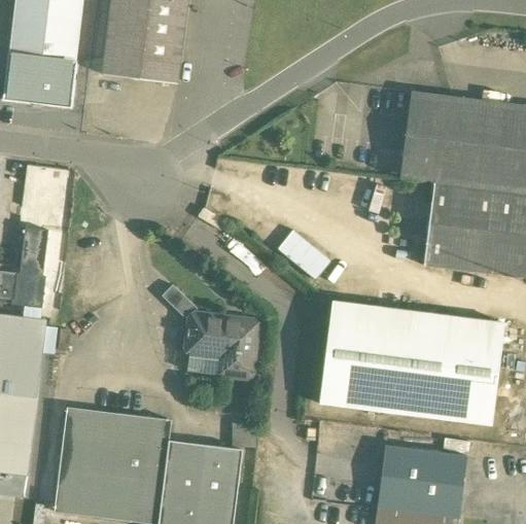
[(14,0),(8,53),(74,60),(81,0),(14,0)]
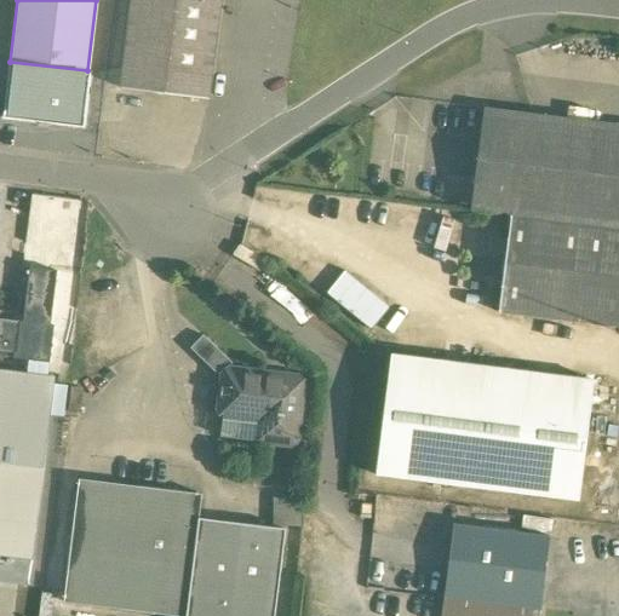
[(130,0),(119,86),(207,97),(219,0),(130,0)]
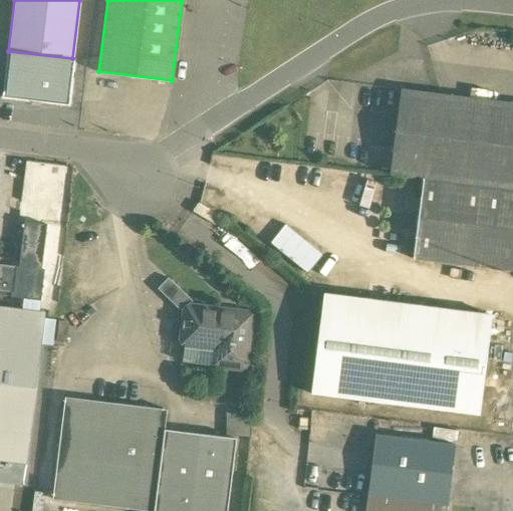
[(8,51),(7,51),(1,95),(68,103),(73,59),(8,51)]
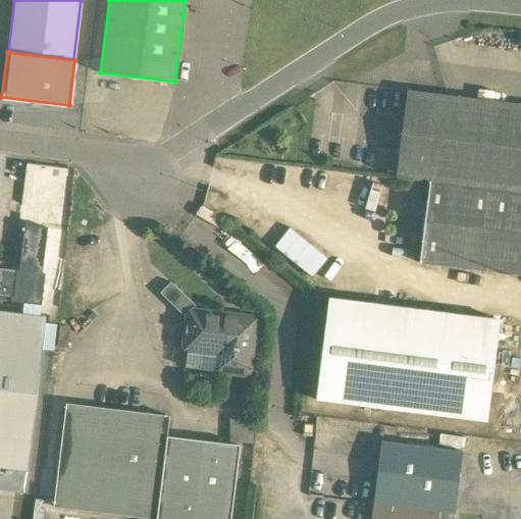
[(520,104),(448,95),(406,90),(396,175),(520,192),(520,104)]
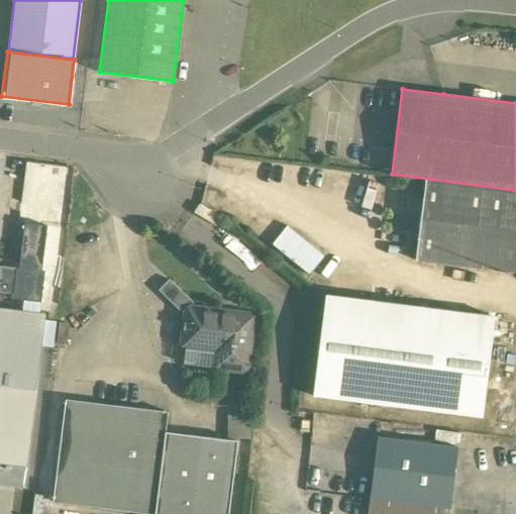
[(515,190),(425,179),(415,259),(515,271),(515,190)]
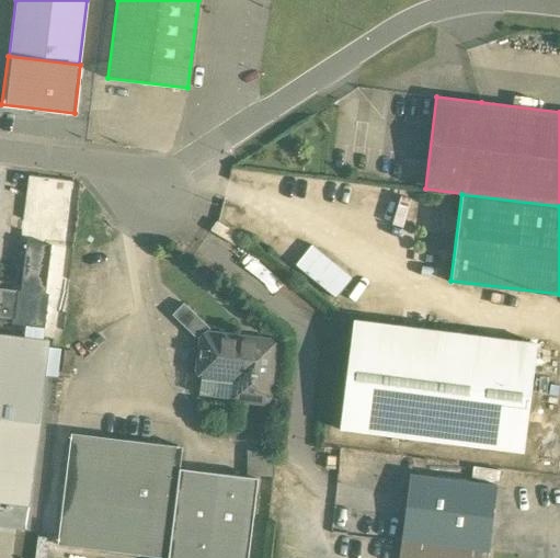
[(49,243),(24,240),(21,265),(22,265),(20,288),(0,285),(0,319),(8,321),(8,322),(43,327),(46,292),(44,291),(49,243)]
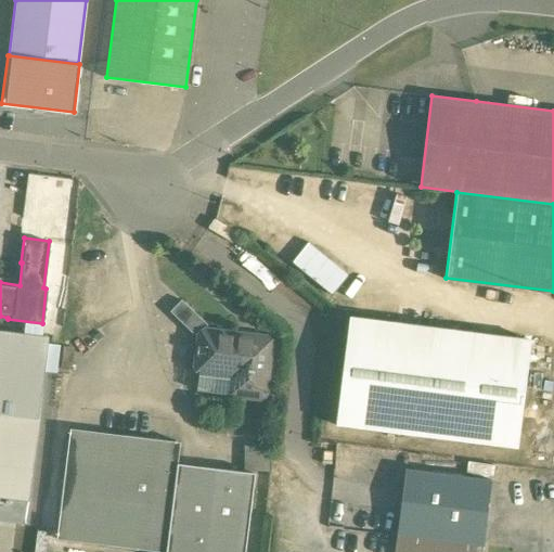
[(530,338),(349,316),(335,424),(516,447),(530,338)]
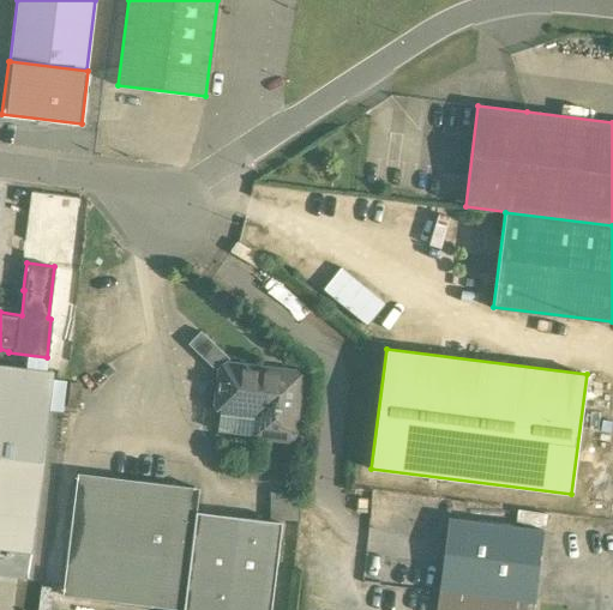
[(296,366),(227,358),(216,366),(215,381),(214,384),(214,391),(214,392),(212,404),(217,410),(252,416),(252,422),(250,436),(264,438),(288,440),(296,432),(305,375),(296,366)]
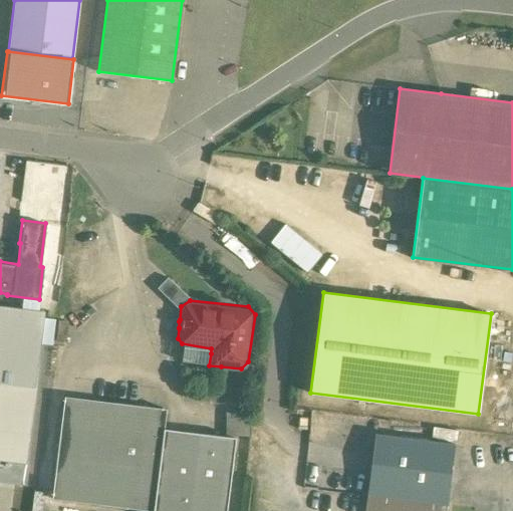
[(0,458),(25,462),(43,311),(0,305),(0,458)]
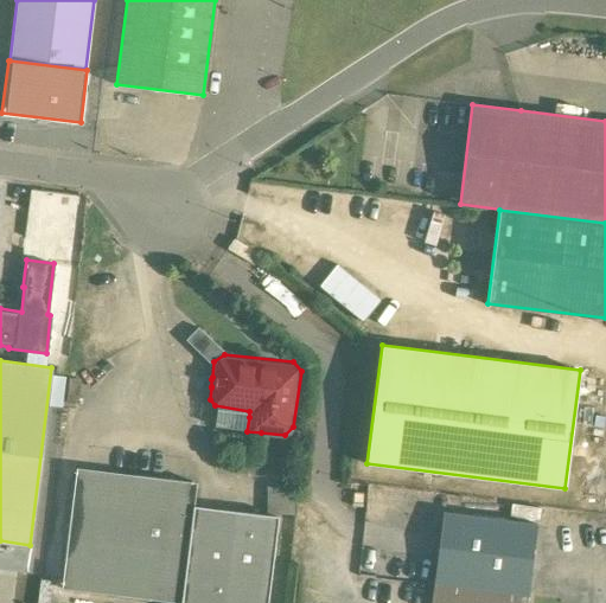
[(196,482),(76,467),(61,588),(180,602),(182,602),(193,506),(196,482)]
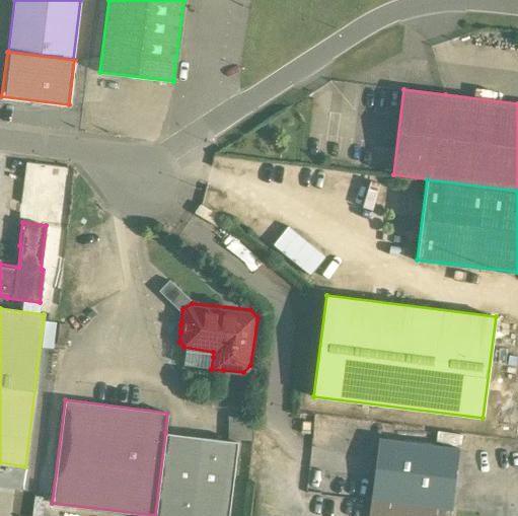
[(250,415),(227,415),(227,439),(250,439),(250,415)]
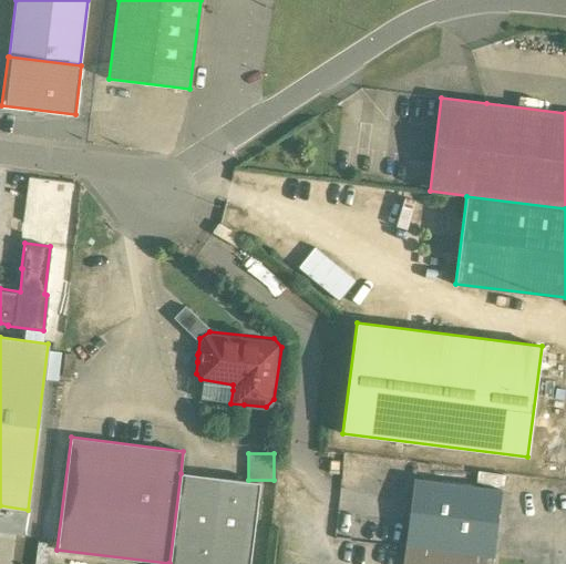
[(249,563),(259,483),(181,473),(170,563),(168,563),(249,563)]
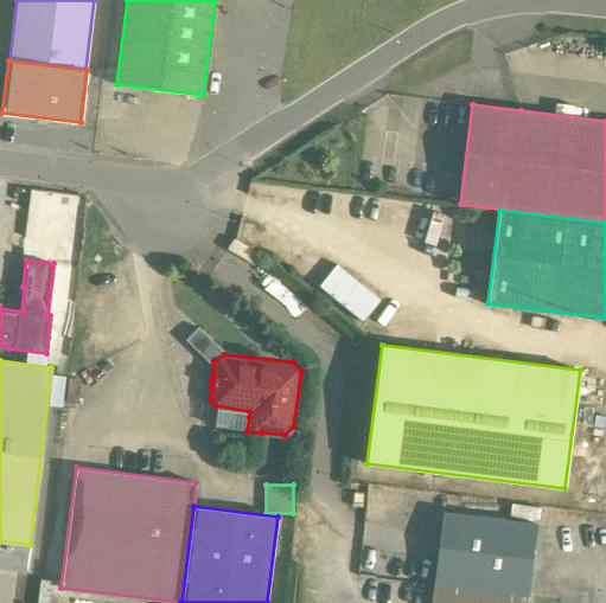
[(441,511),(434,583),(528,594),(536,523),(441,511)]
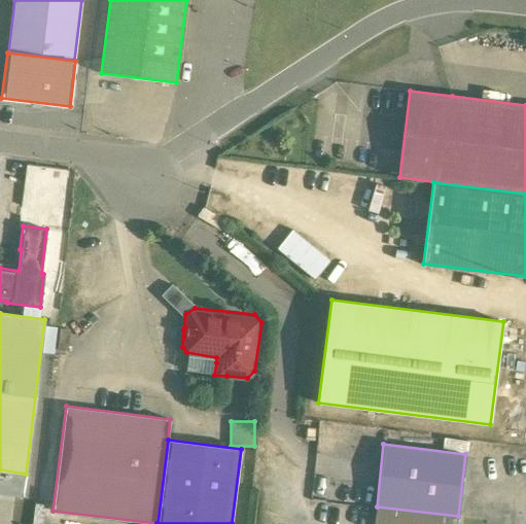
[(457,523),(458,516),(377,507),(374,523),(457,523)]
